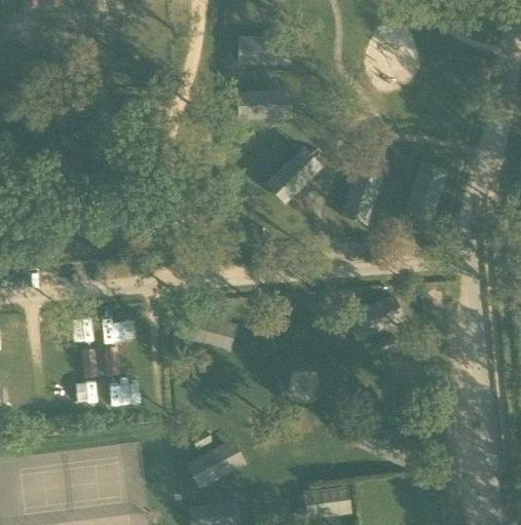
[(253,176),(254,151),(225,150),(225,175),(253,176)]
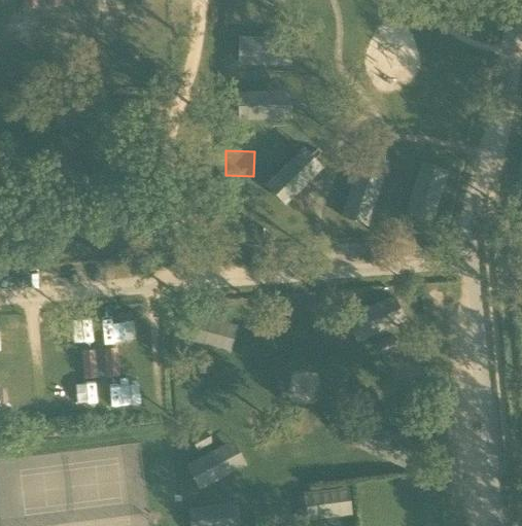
[(354,341),(405,328),(397,301),(347,314),(354,341)]
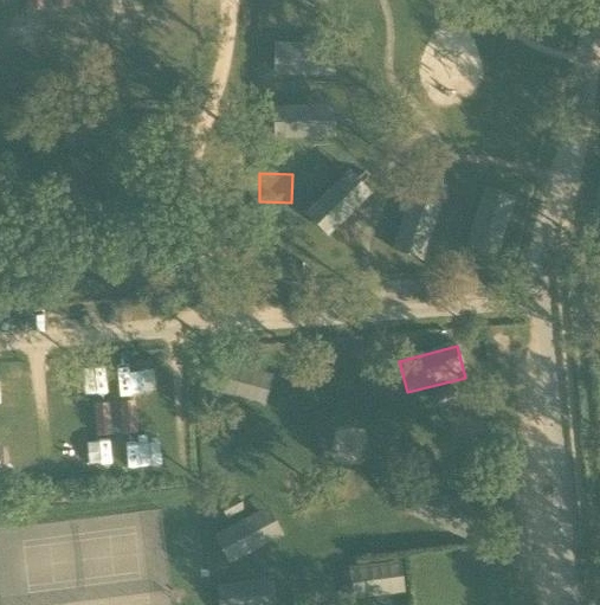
[(208,394),(268,404),(272,372),(213,362),(208,394)]
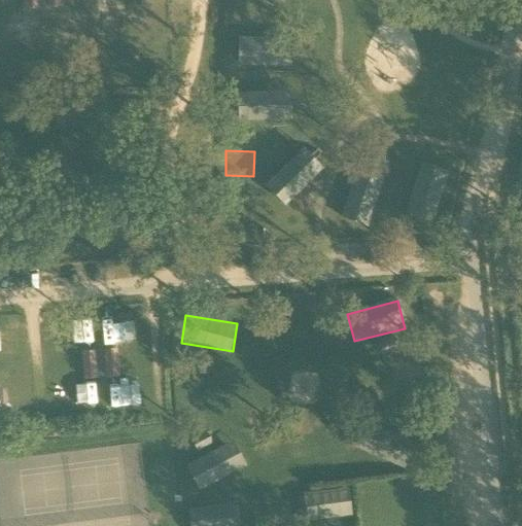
[(238,442),(186,461),(197,488),(248,468),(238,442)]
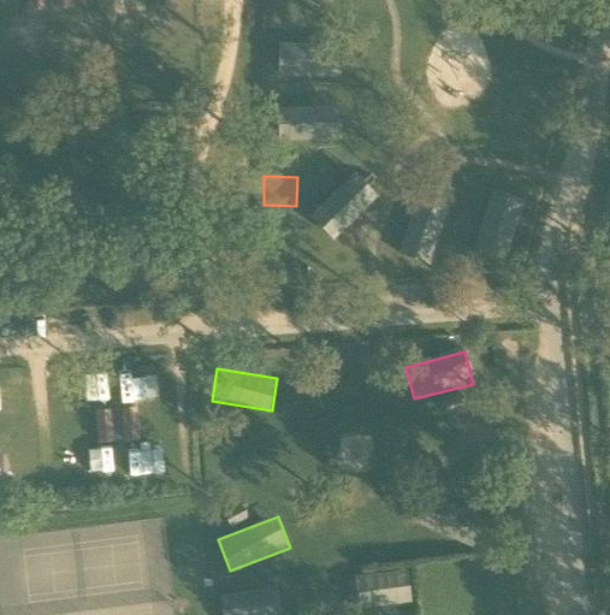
[(413,603),(412,571),(354,574),(356,607),(413,603)]
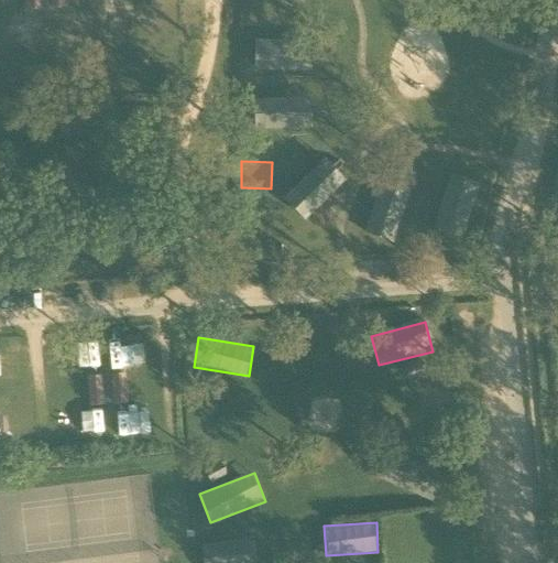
[(254,562),(250,537),(201,545),(204,562),(254,562)]
